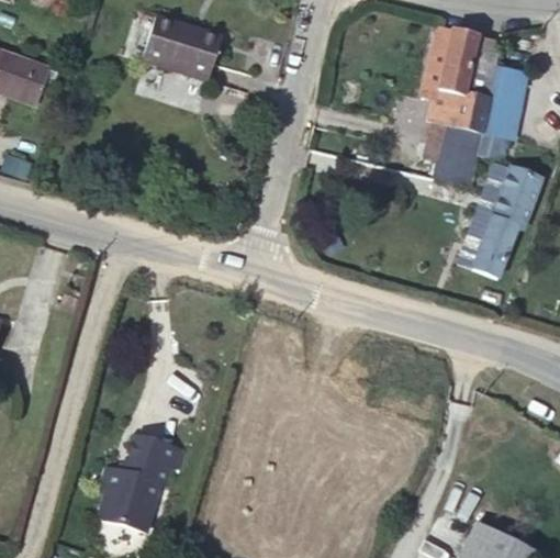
[(209,78),(223,34),(157,13),(143,57),(209,78)]
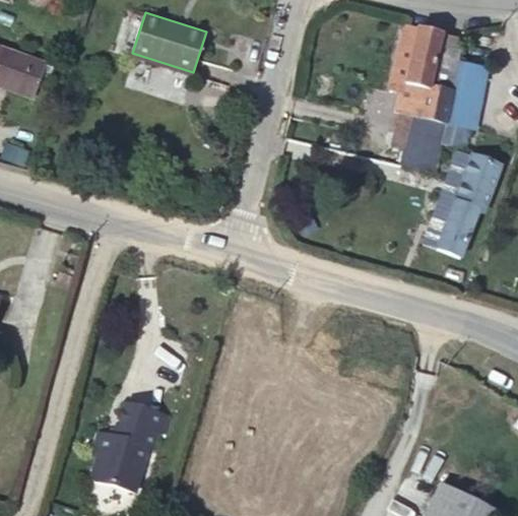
[(404,89),(419,26),(403,22),(389,86),(404,89)]
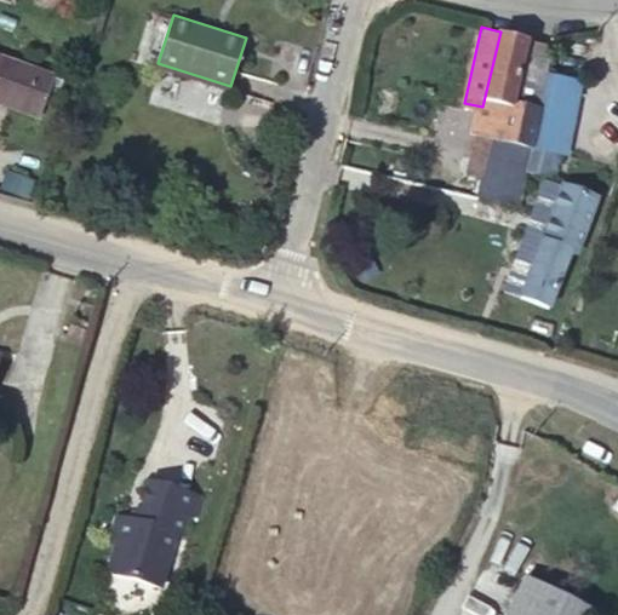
[(553,42),(501,32),(482,107),(478,130),(531,145),(553,42)]
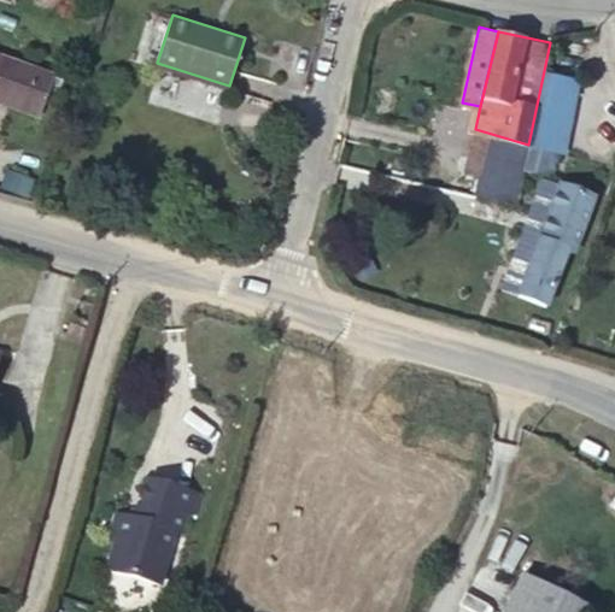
[(53,72),(0,53),(0,99),(39,112),(45,98),(46,99),(47,96),(45,95),(48,84),(53,72)]
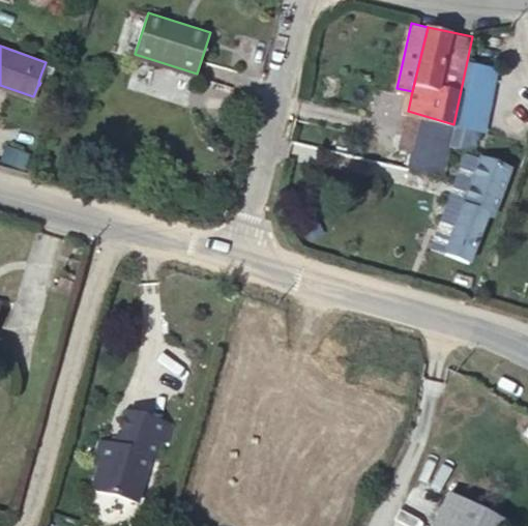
[(495,66),(467,61),(455,123),(482,128),(495,66)]
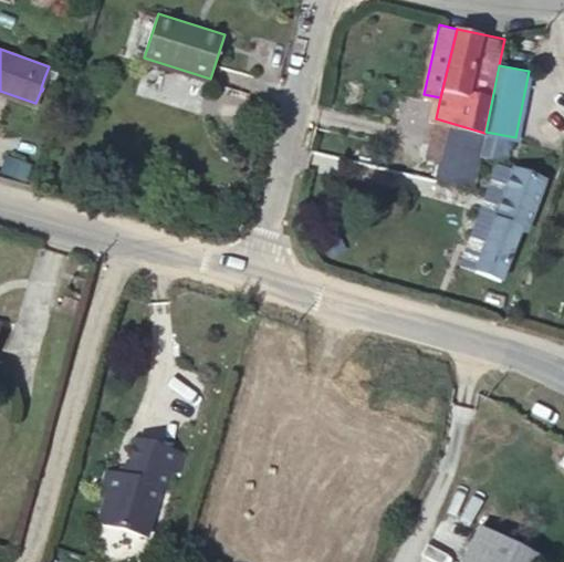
[(58,70),(49,66),(44,77),(53,81),(58,70)]
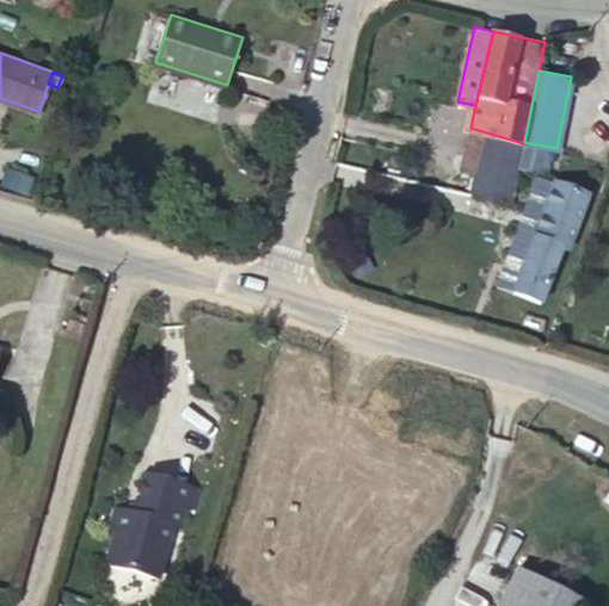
[(475,105),(471,104),(465,127),(471,128),(475,105)]
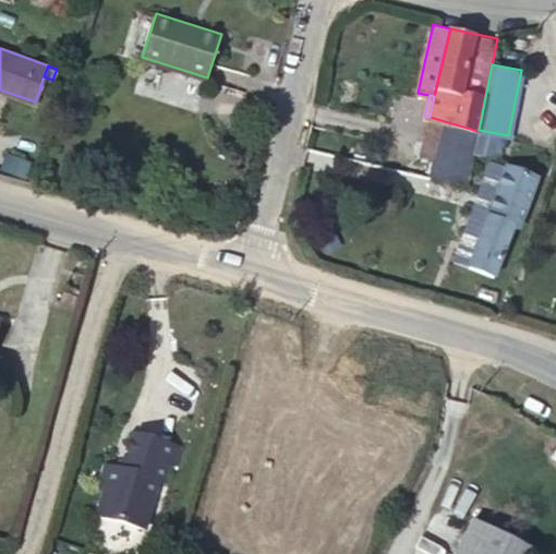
[(430,117),(425,136),(473,152),(478,131),(430,117)]
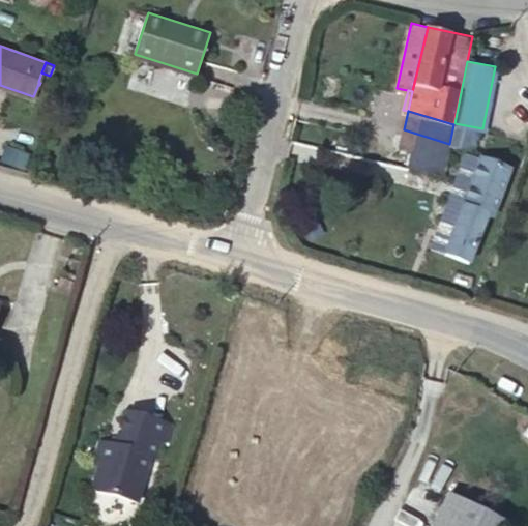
[(412,148),(408,165),(443,174),(449,144),(404,129),(400,145),(412,148)]
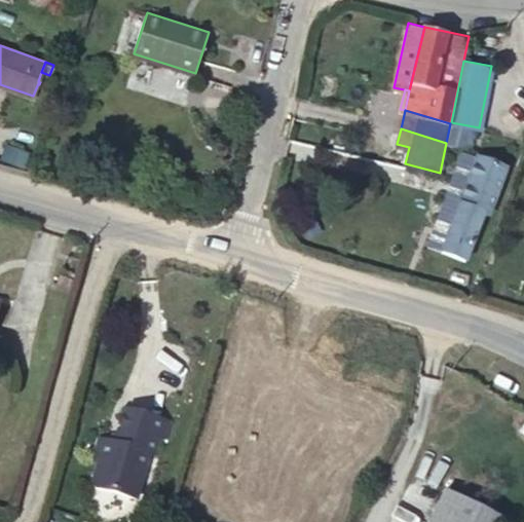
[(30,151),(9,144),(4,157),(25,164),(30,151)]
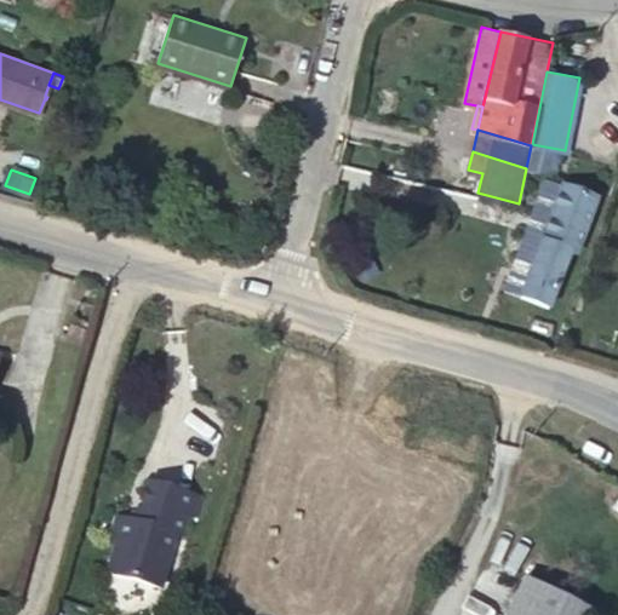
[(522,293),(565,182),(547,176),(504,286),(522,293)]
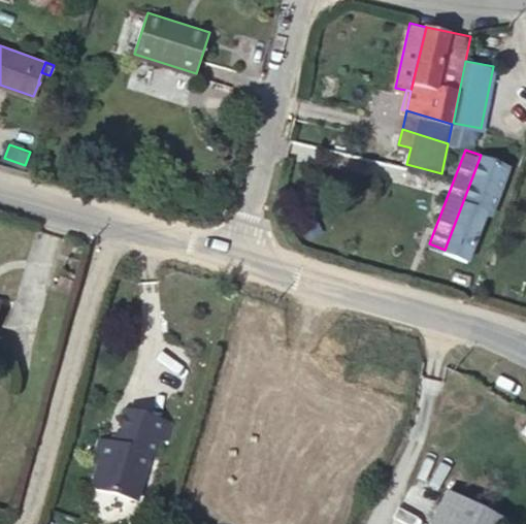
[(510,167),(481,155),(445,250),(467,258),(487,211),(491,214),(510,167)]
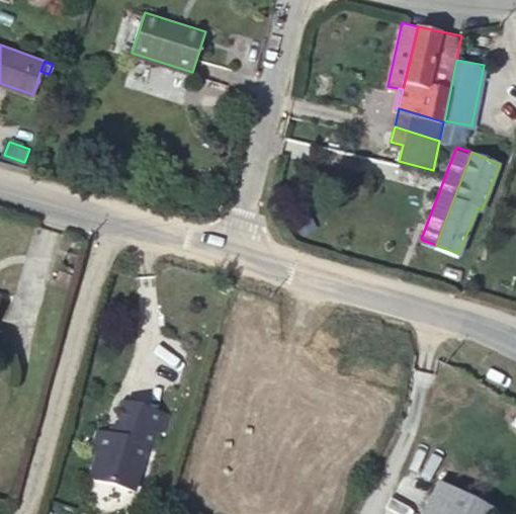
[(75,272),(60,267),(56,279),(70,285),(75,272)]
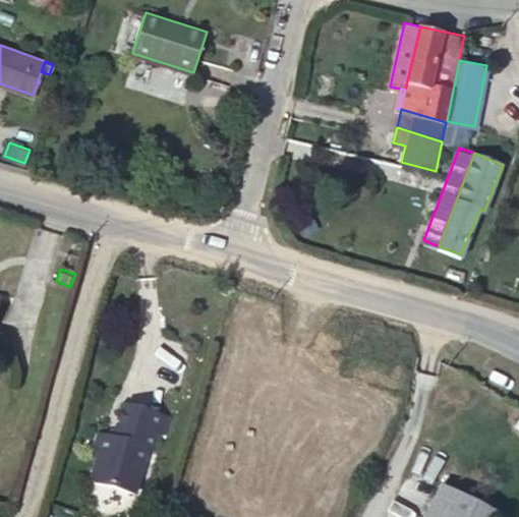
[(165,429),(169,413),(125,402),(116,438),(110,437),(108,433),(100,431),(95,450),(99,451),(93,473),(97,479),(136,491),(149,445),(154,446),(159,428),(165,429)]
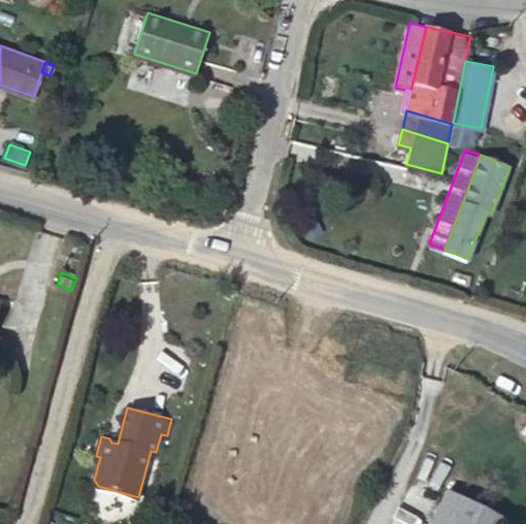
[(499,523),(504,516),(450,489),(431,523),(499,523)]
